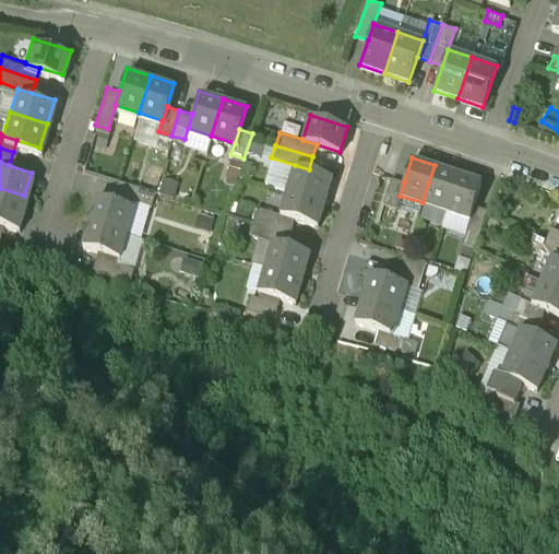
[(309,169),(295,165),(287,189),(324,200),(332,177),(309,169)]
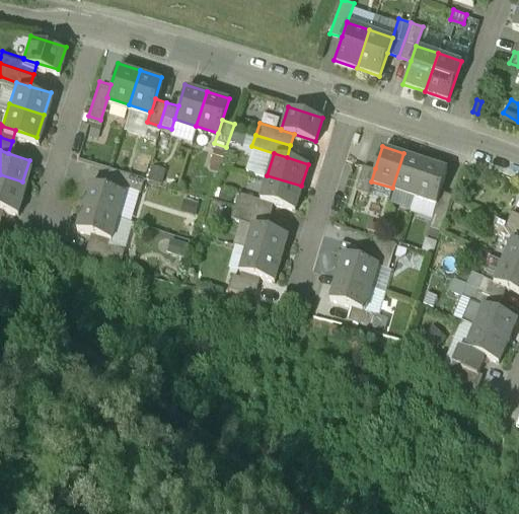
[(425,160),(403,153),(392,188),(414,195),(425,160)]
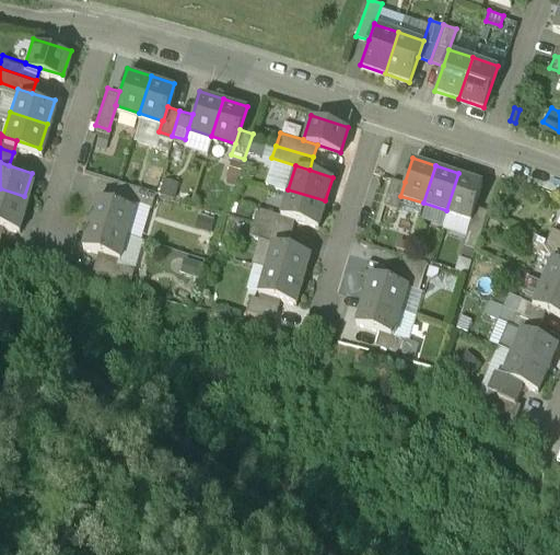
[(458,173),(446,210),(470,218),(475,204),(482,181),(458,173)]
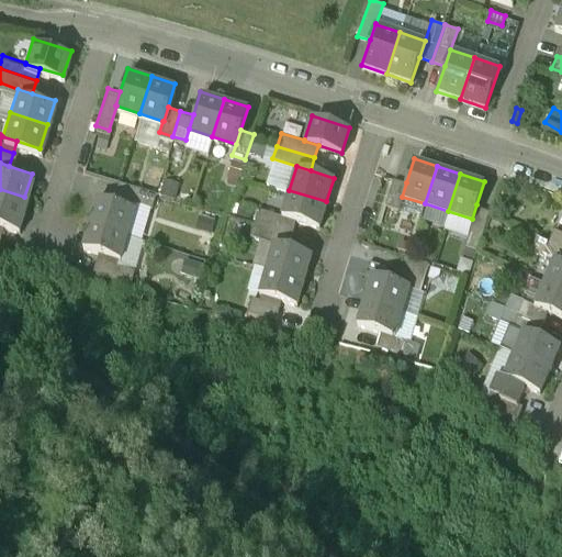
[(155,187),(117,175),(113,188),(134,195),(134,196),(150,201),(155,187)]
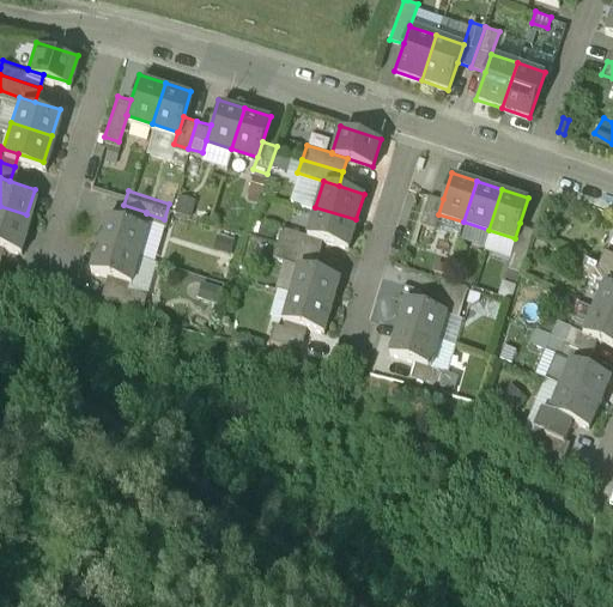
[(443,199),(429,194),(420,223),(435,226),(438,214),(443,199)]
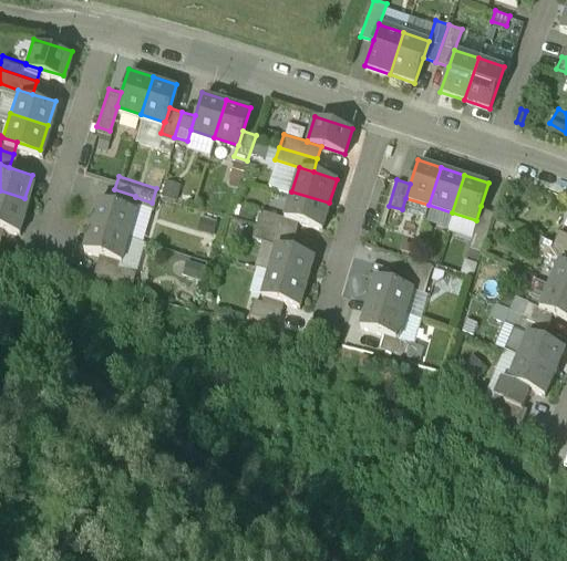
[(113,196),(96,190),(90,215),(127,227),(134,203),(133,203),(135,197),(135,196),(114,189),(113,196)]
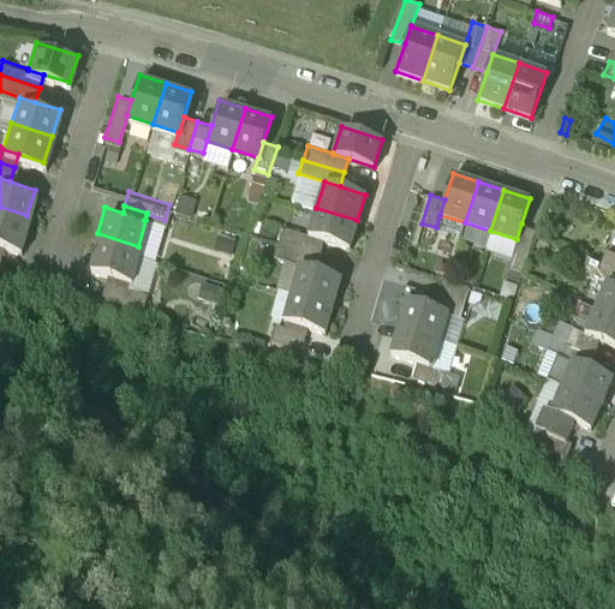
[(27,215),(0,207),(0,240),(1,236),(19,242),(27,215)]
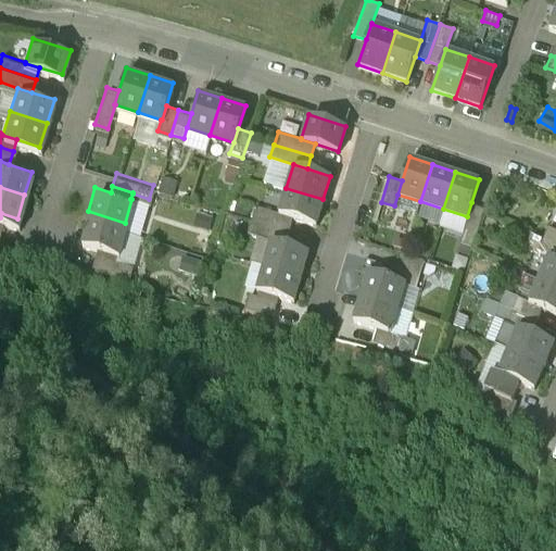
[(323,199),(286,188),(278,211),(292,215),(315,223),(323,199)]
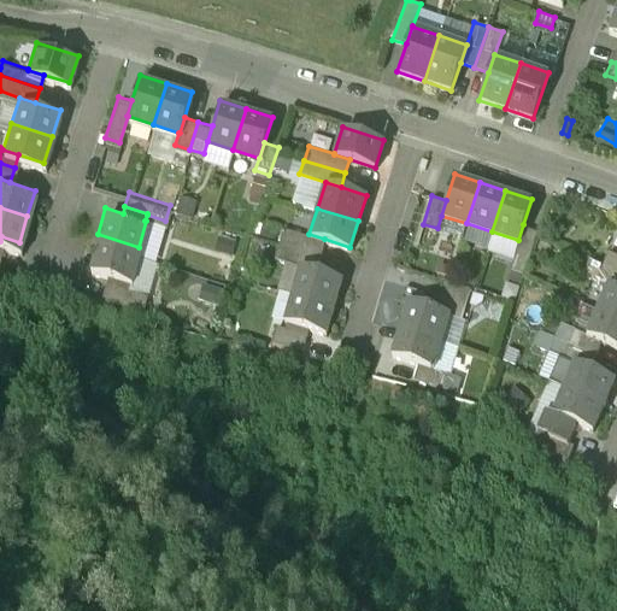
[(523,224),(518,240),(510,265),(524,270),(538,229),(523,224)]
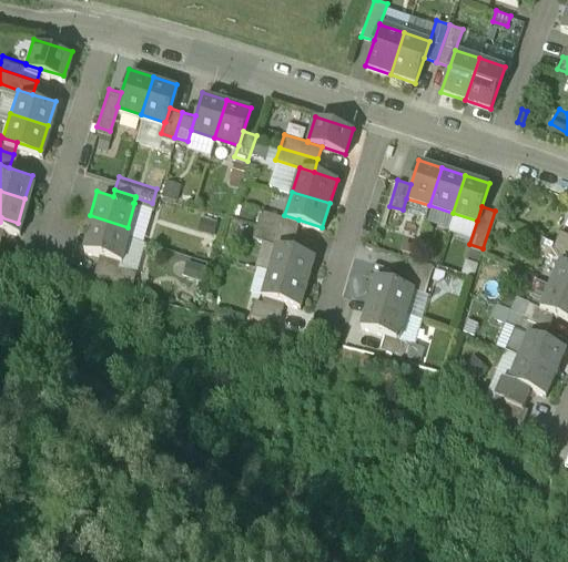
[(284,215),(261,207),(256,221),(294,233),(298,220),(284,215)]
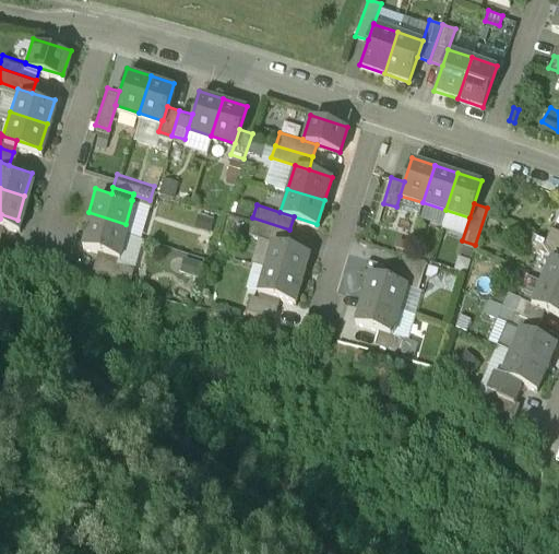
[(126,224),(88,212),(81,236),(96,240),(94,247),(115,254),(115,252),(116,247),(118,248),(126,224)]
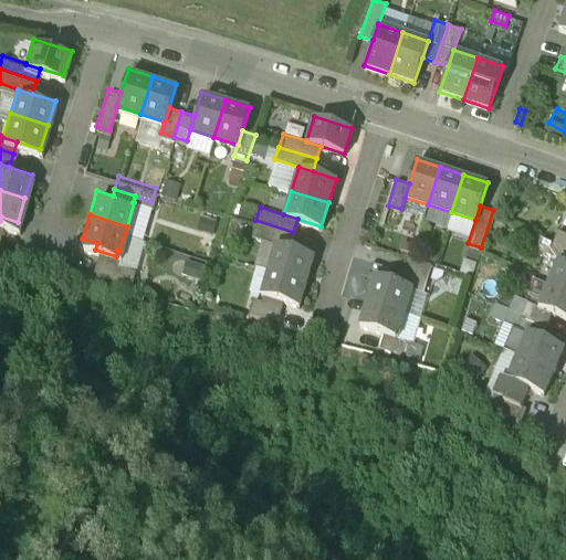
[(293,232),(255,220),(251,233),(275,241),(275,240),(290,244),(293,232)]
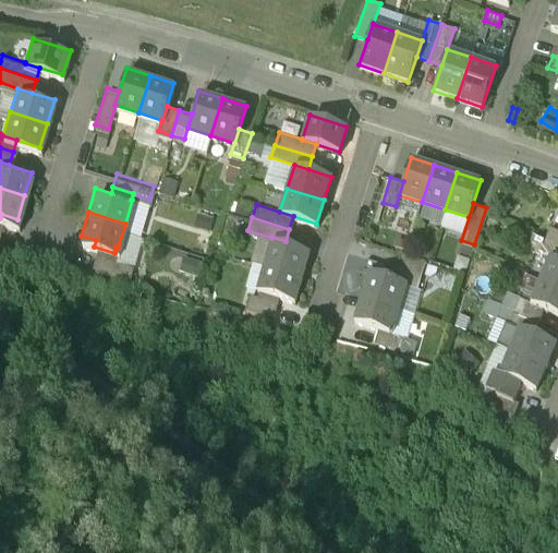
[(557,229),(550,226),(545,239),(557,244),(557,229)]
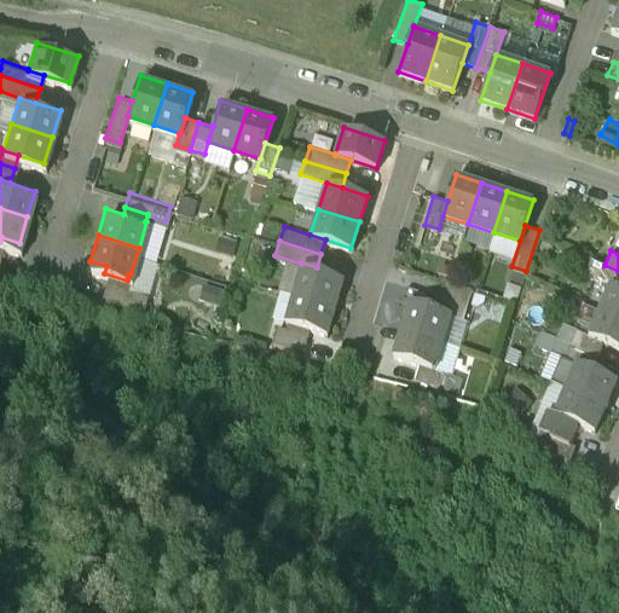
[(317,267),(301,262),(301,264),(293,289),(334,302),(342,276),(317,267)]
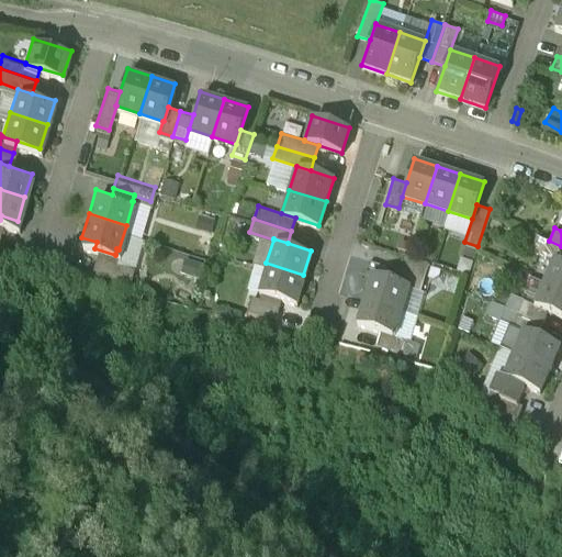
[(561,246),(549,241),(543,253),(554,258),(554,257),(561,260),(561,246)]
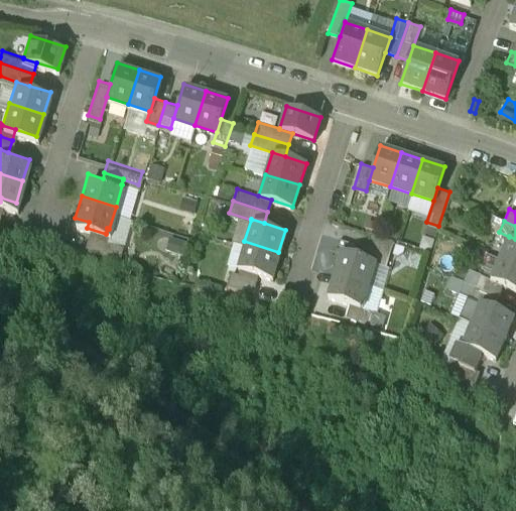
[(122,238),(106,233),(106,234),(87,228),(83,240),(118,250),(122,238)]
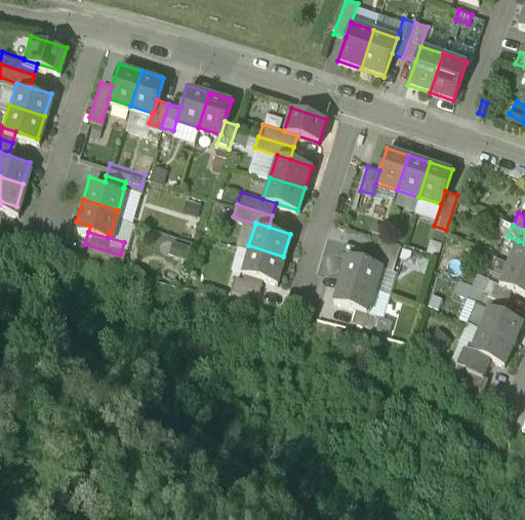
[(400,242),(376,235),(372,247),(396,254),(400,242)]
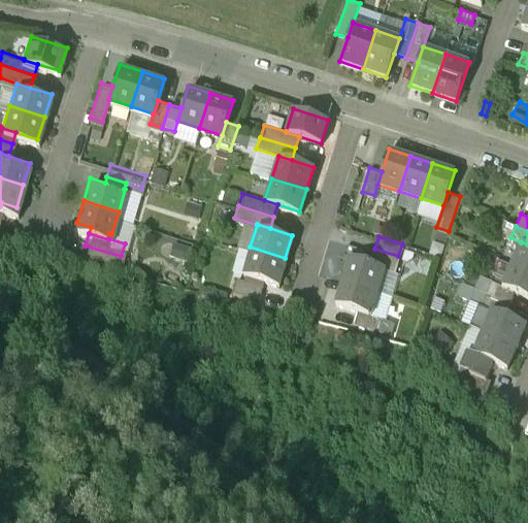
[(527,244),(521,241),(521,242),(512,263),(527,270),(527,244)]
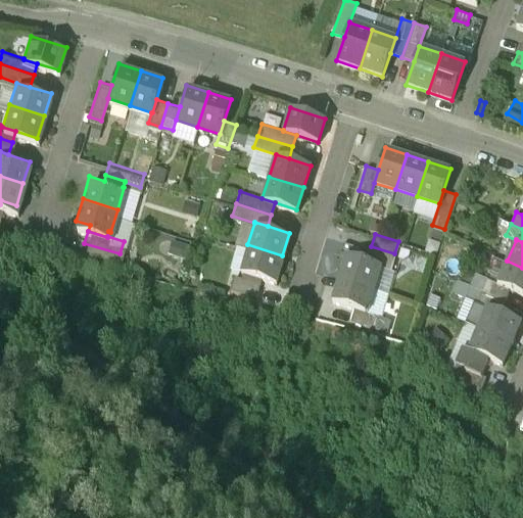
[(282,255),(247,244),(240,267),(242,267),(240,272),(240,273),(258,279),(260,273),(275,277),(282,255)]
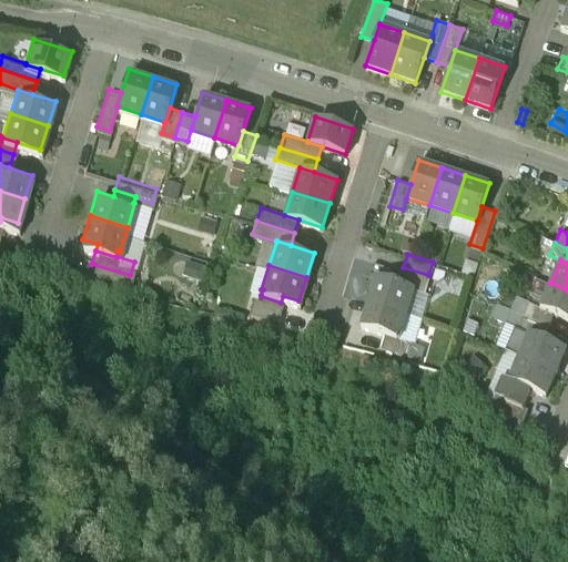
[(428,275),(403,267),(398,279),(413,284),(413,285),(425,288),(428,275)]
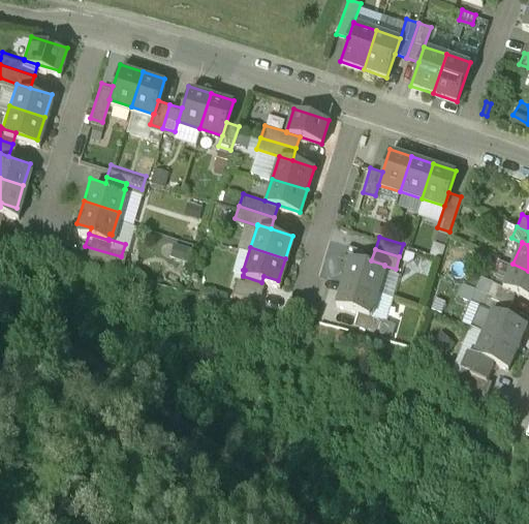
[(371,260),(349,253),(342,276),(377,287),(384,266),(384,265),(371,260)]
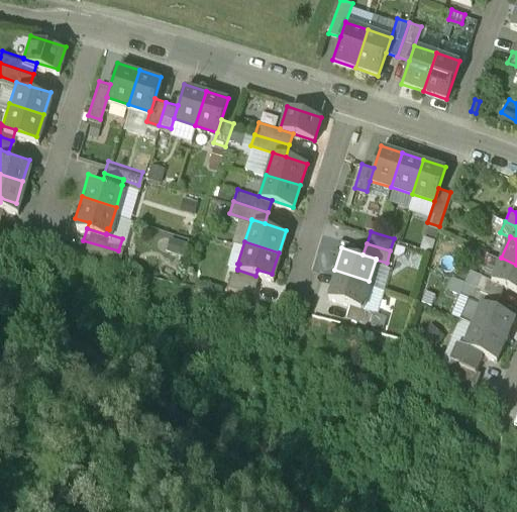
[(516,265),(501,258),(492,279),(491,279),(504,284),(516,290),(516,265)]
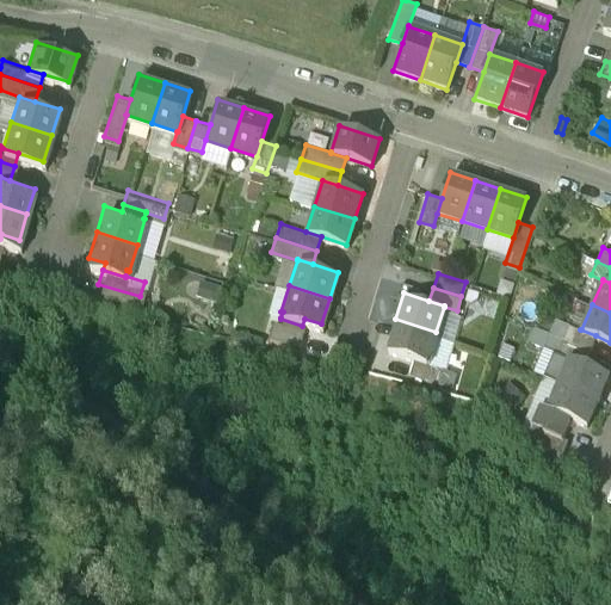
[(302,326),(281,319),(281,318),(272,315),(267,329),(297,339),(302,326)]
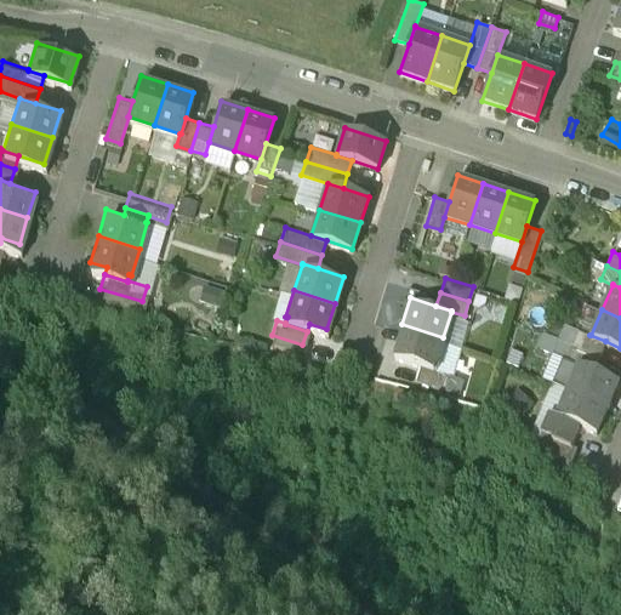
[(591,335),(564,323),(558,337),(599,354),(605,341),(590,335),(591,335)]
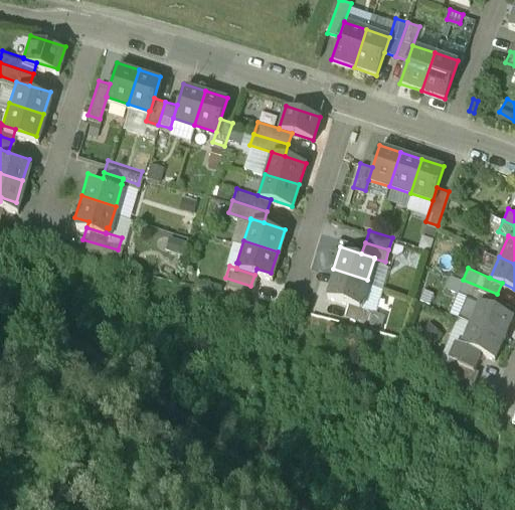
[(367,280),(333,269),(326,291),(348,298),(360,302),(361,301),(367,280)]
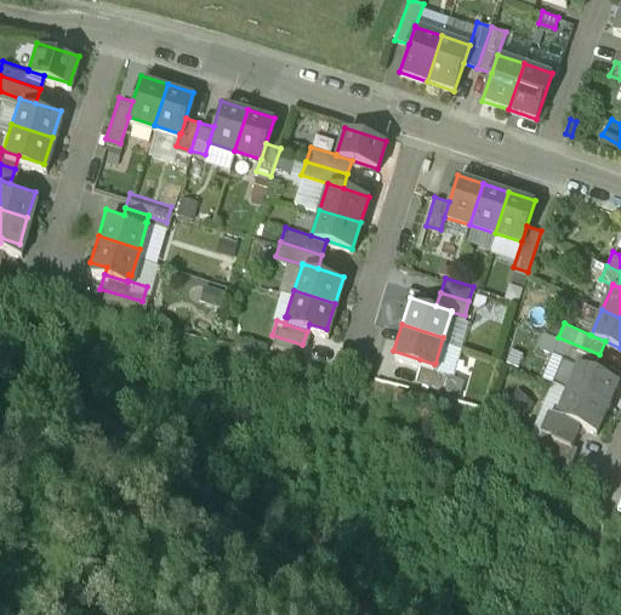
[(599,354),(558,337),(553,351),(567,356),(565,357),(577,362),(579,362),(593,368),(599,354)]
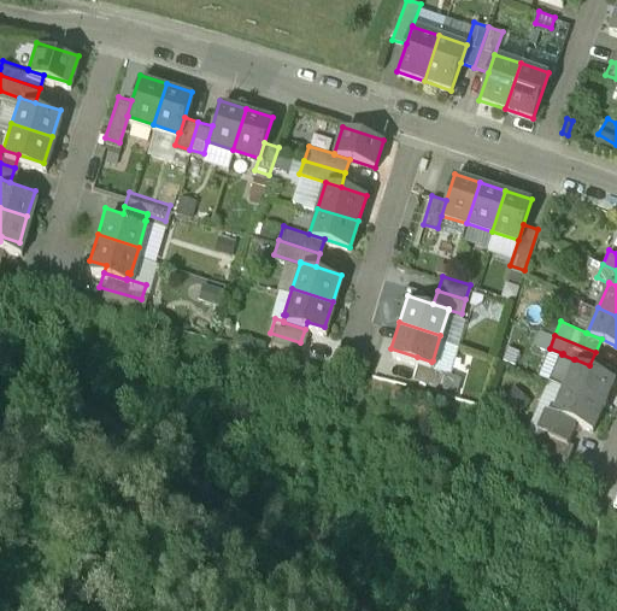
[(432,362),(417,357),(412,370),(440,380),(445,365),(433,360),(432,362)]
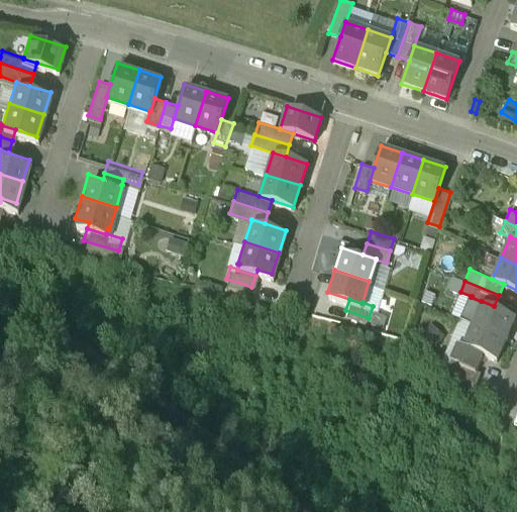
[(494,306),(482,301),(481,301),(472,322),(505,336),(514,315),(494,306)]
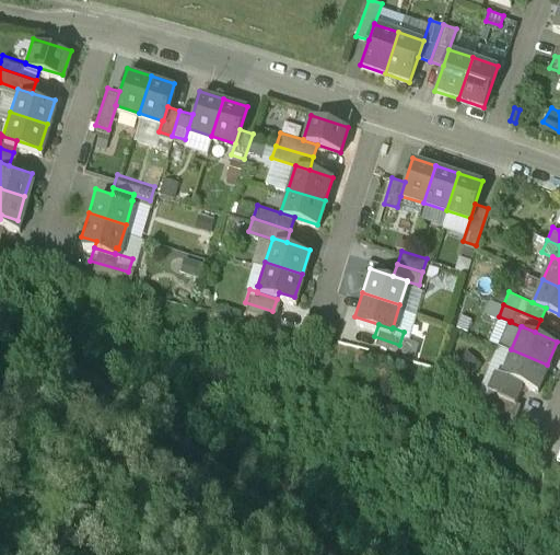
[(547,365),(511,349),(501,371),(502,372),(501,377),(493,373),(488,384),(498,389),(497,391),(520,402),(520,401),(514,397),(522,381),(537,388),(547,365)]
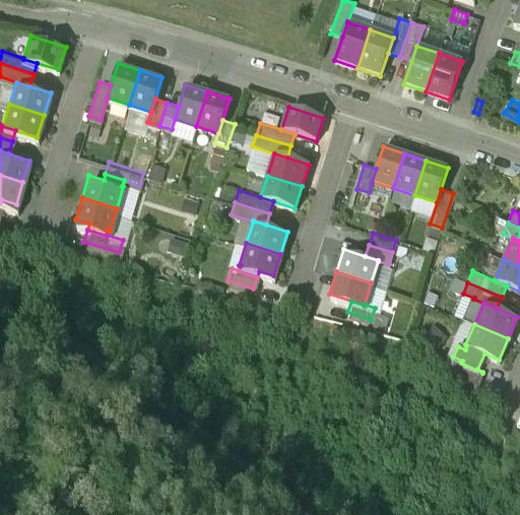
[(482,373),(461,363),(462,361),(453,357),(450,364),(476,386),(482,373)]
